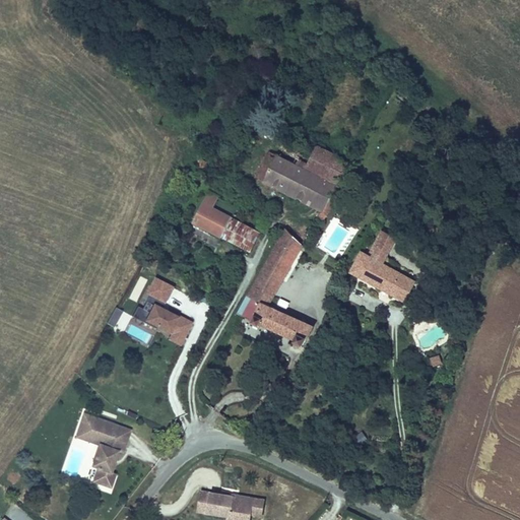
[(284,143),(278,154),(305,168),(311,156),(284,143)]
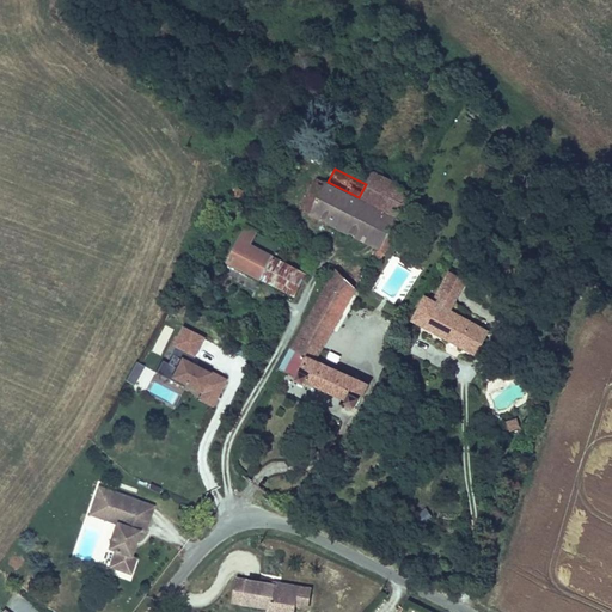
[(377,250),(379,251),(387,234),(409,191),(372,172),(366,184),(359,197),(328,182),(325,181),(324,182),(316,178),(300,209),(308,214),(308,215),(377,250)]
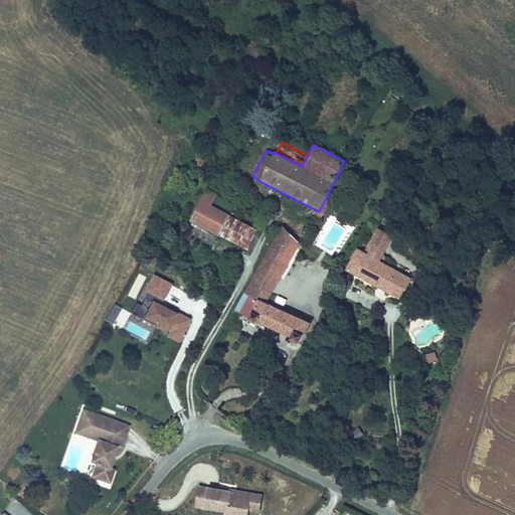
[(247,250),(259,230),(231,216),(232,213),(236,206),(217,195),(217,194),(208,189),(207,189),(195,211),(190,221),(218,236),(218,235),(247,250)]
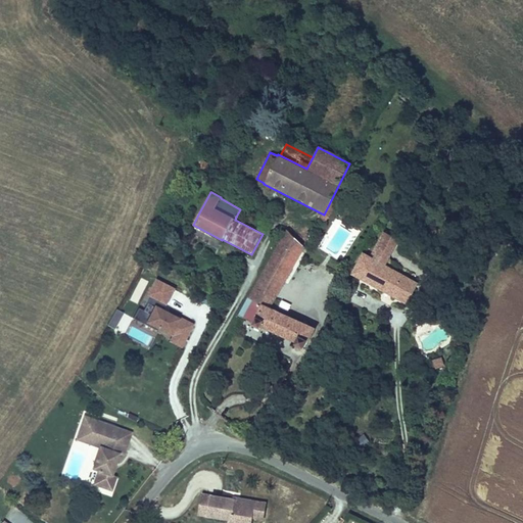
[(331,200),(324,215),(322,214),(319,220),(326,224),(336,202),(331,200)]
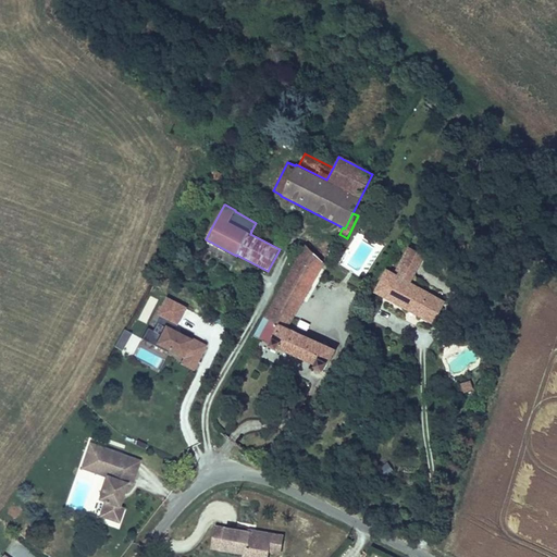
[(295,262),(264,316),(288,327),(325,263),(306,245),(295,262)]
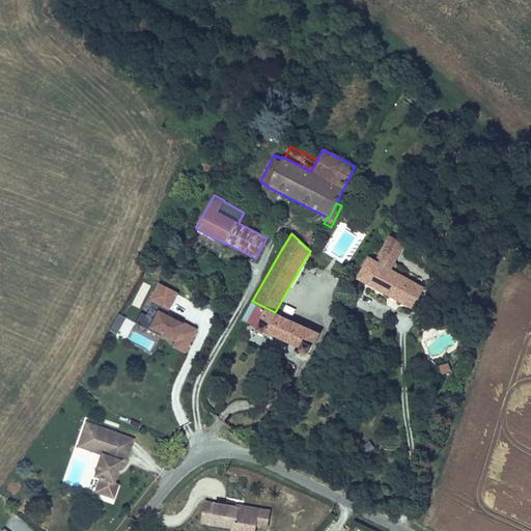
[(375,260),(392,270),(407,244),(390,234),(375,260)]
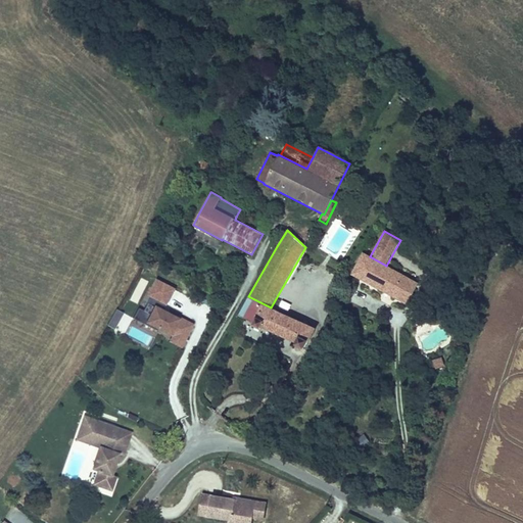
[(359,279),(393,298),(406,276),(386,266),(370,256),(363,252),(358,263),(350,275),(359,279)]
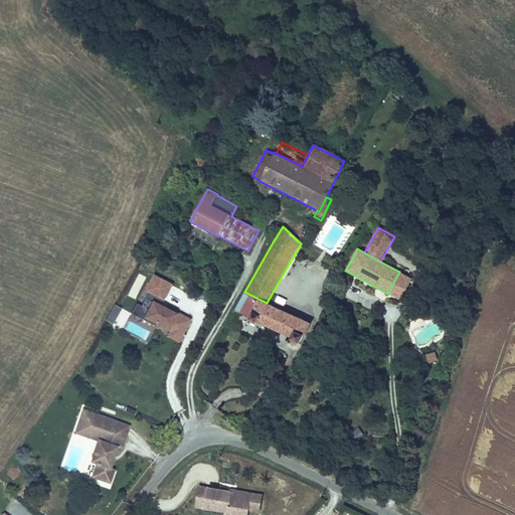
[(412,279),(399,272),(387,294),(400,301),(412,279)]
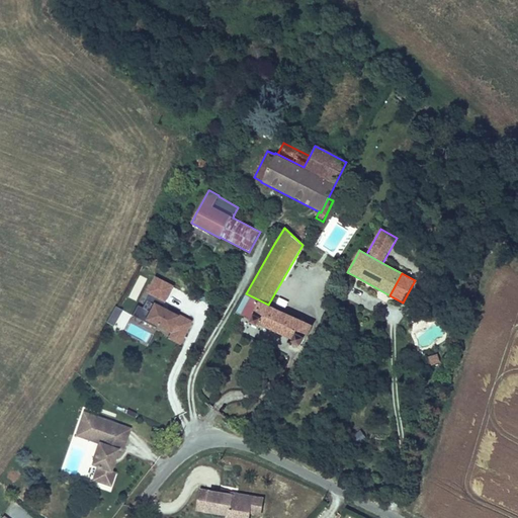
[(162,307),(164,303),(165,303),(174,286),(155,276),(146,292),(149,294),(142,308),(137,305),(132,316),(155,328),(156,327),(169,334),(167,338),(179,345),(192,321),(176,313),(175,314),(162,307)]
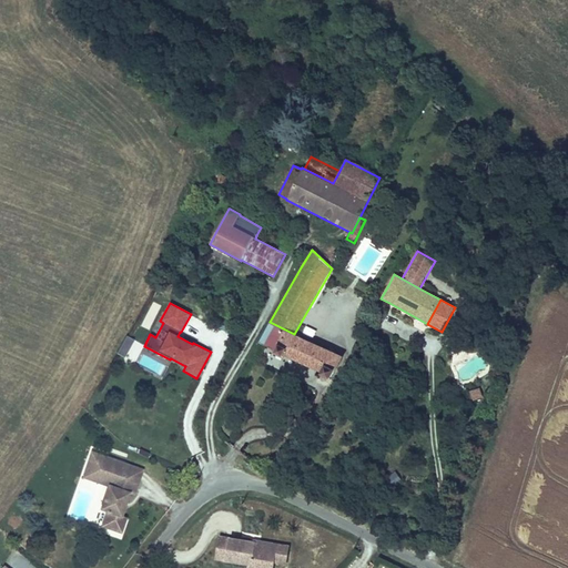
[(335,371),(343,356),(294,334),(270,322),(257,343),(274,350),(273,353),(282,357),(283,355),(320,372),(318,375),(328,379),(333,371),(335,371)]
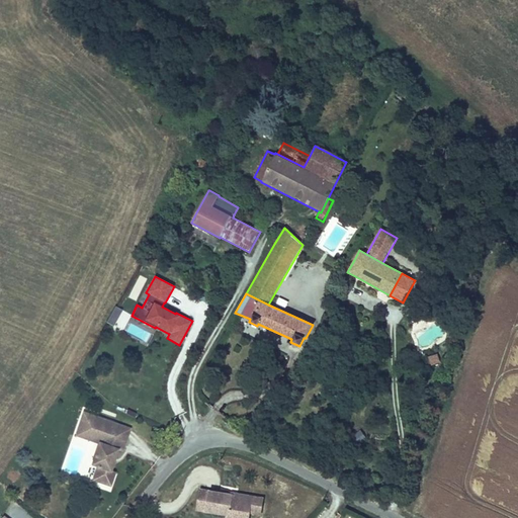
[(112,326),(122,310),(114,306),(105,322),(112,326)]
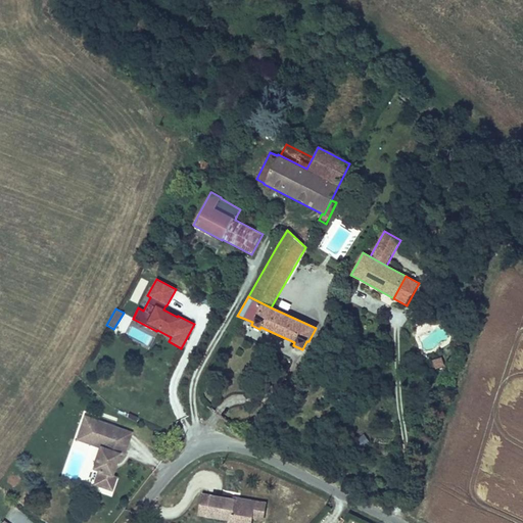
[(129,336),(149,343),(152,335),(132,327),(129,336)]
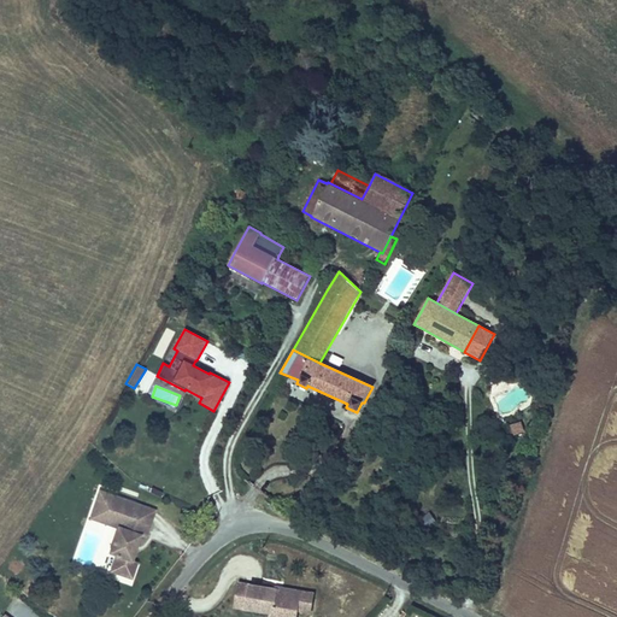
[(509,423),(511,434),(524,430),(522,419),(509,423)]
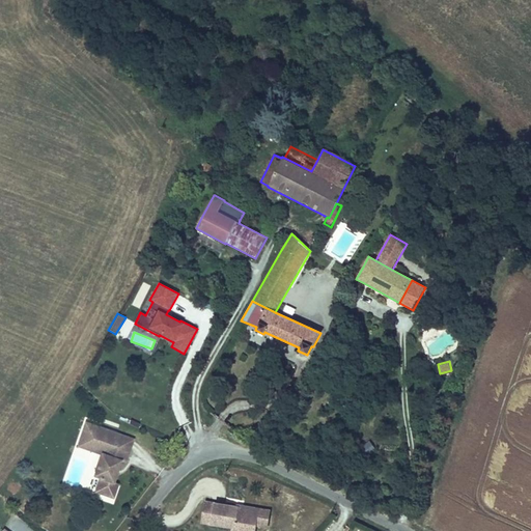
[(113,482),(120,462),(126,464),(132,446),(116,441),(118,434),(84,421),(77,442),(101,450),(99,455),(91,477),(98,479),(93,493),(113,499),(118,484),(113,482)]
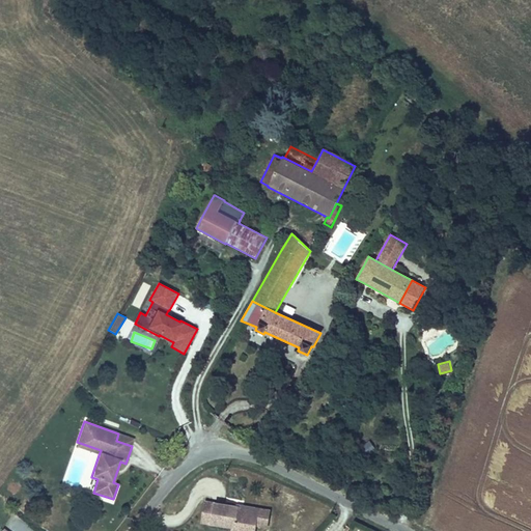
[(132,446),(134,439),(118,434),(116,441),(132,446)]
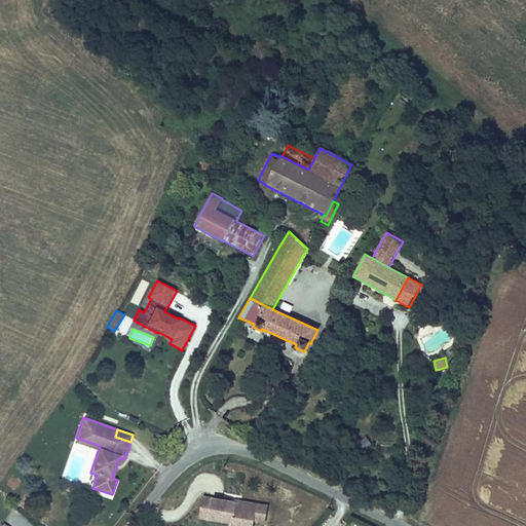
[(100,446),(76,438),(74,443),(98,451),(100,446)]
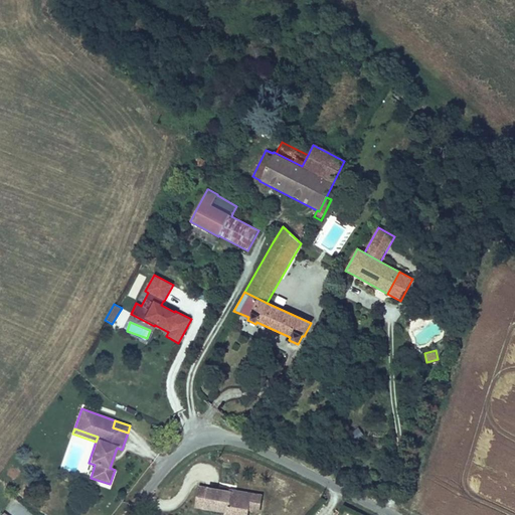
[(260,513),(263,495),(233,490),(231,497),(227,497),(228,491),(198,486),(194,508),(224,513),(223,514),(247,514),(248,511),(260,513)]
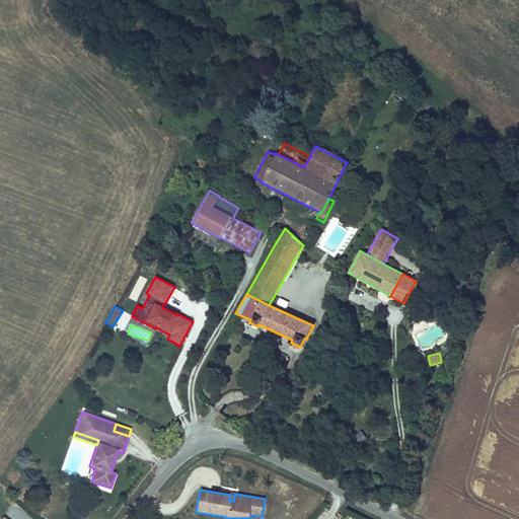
All buildings are outlined.
